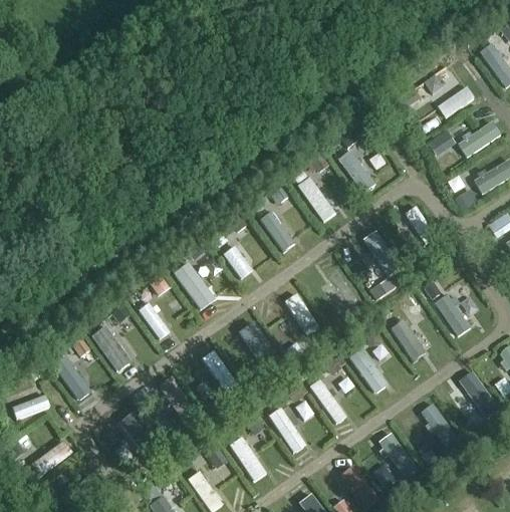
[(509,62),(494,42),(481,52),(509,89),(509,88),(509,62)]
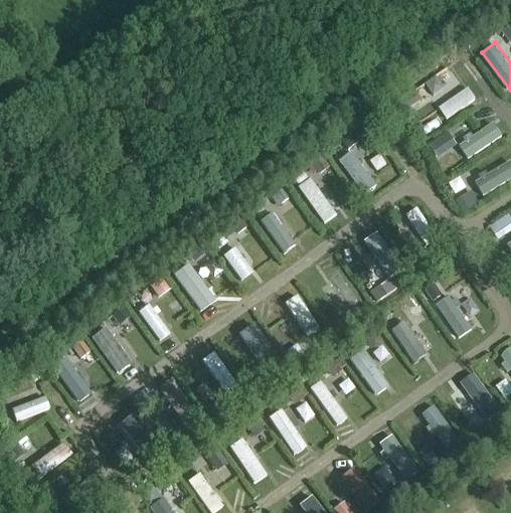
[(445,117),(481,101),(476,90),(440,105),(445,117)]
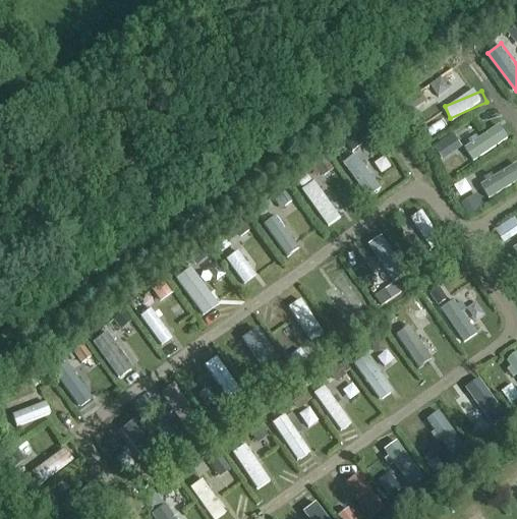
[(417,99),(405,107),(412,116),(424,107),(417,99)]
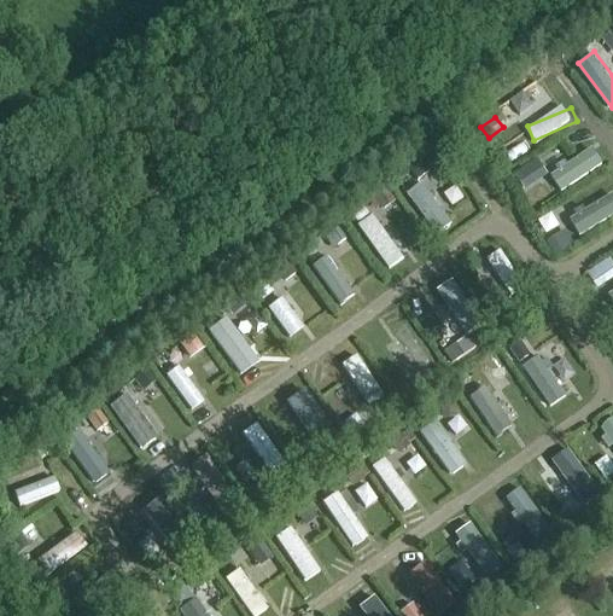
[(561,191),(607,164),(596,146),(550,172),(561,191)]
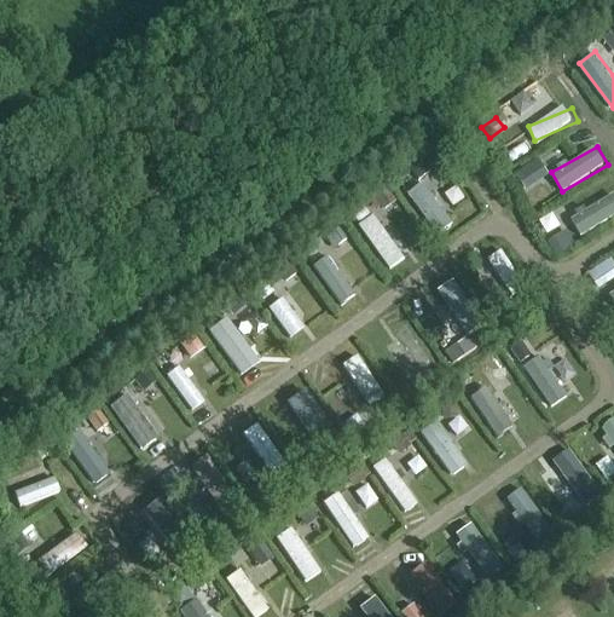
[(416,161),(404,169),(412,180),(424,171),(416,161)]
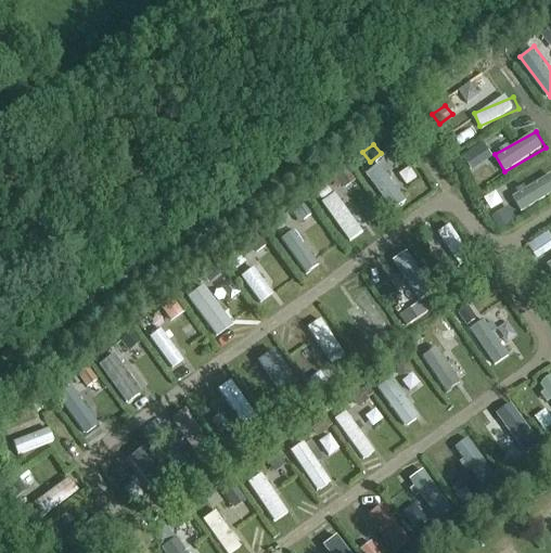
[(468,150),(459,156),(464,165),(473,158),(468,150)]
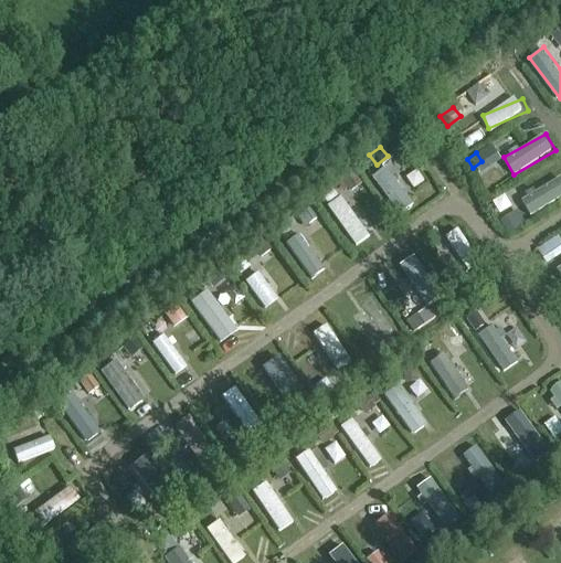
[(385,165),(371,177),(402,214),(417,202),(385,165)]
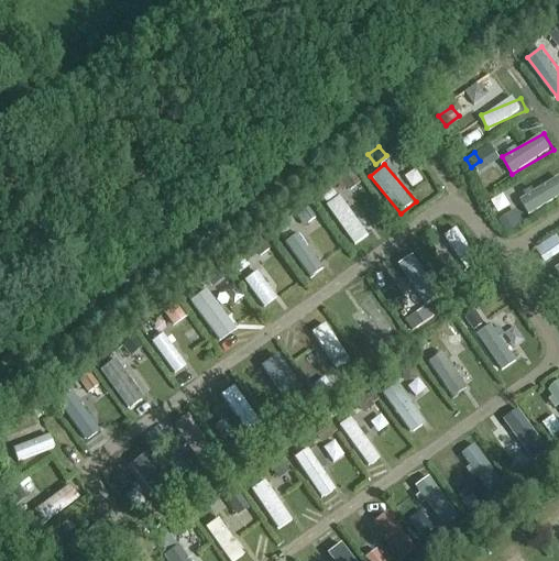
[(558,175),(521,195),(529,212),(558,198),(558,175)]
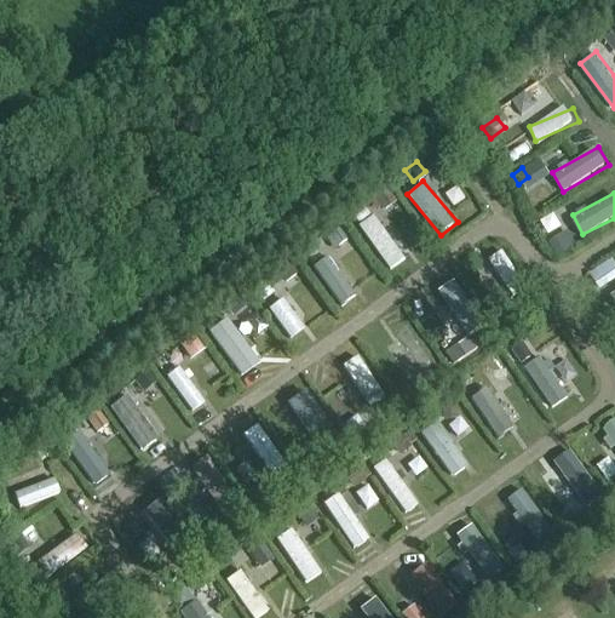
[(360,225),(392,272),(409,259),(377,213),(360,225)]
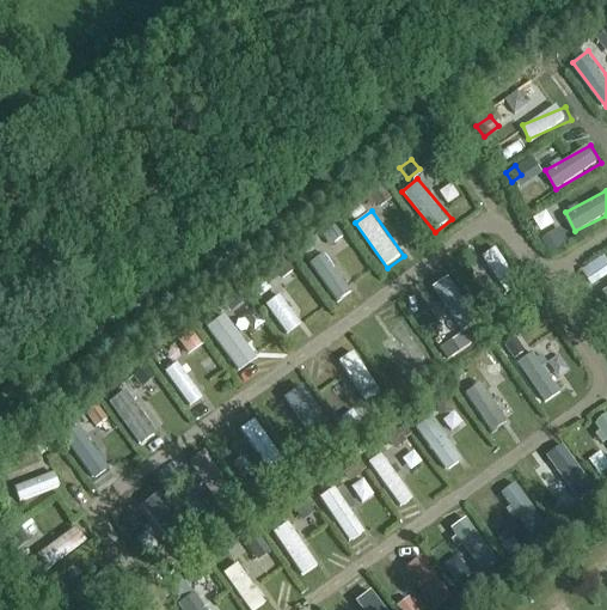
[(485,254),(503,293),(520,285),(502,245),(485,254)]
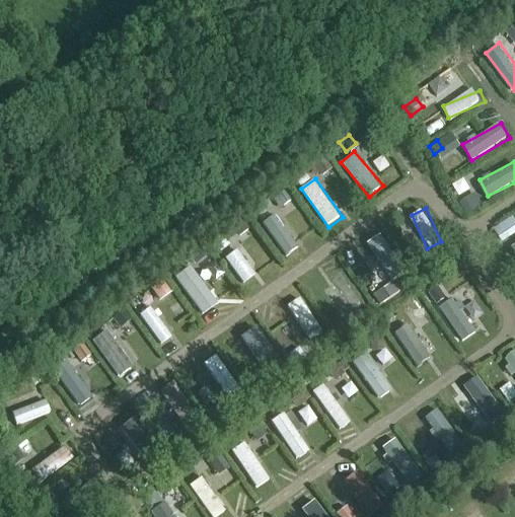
[(286,255),(300,245),(276,212),(262,222),(286,255)]
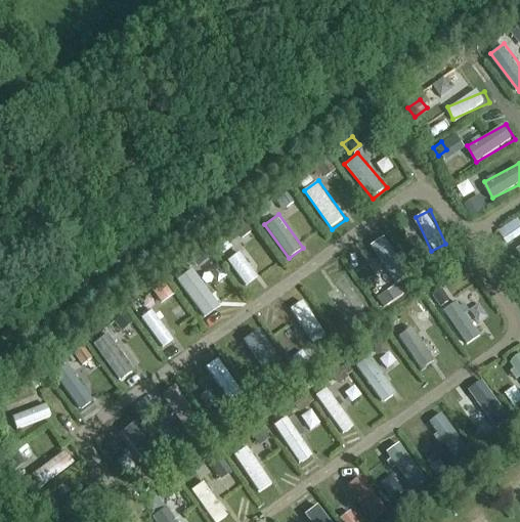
[(240,223),(230,230),(236,238),(246,231),(240,223)]
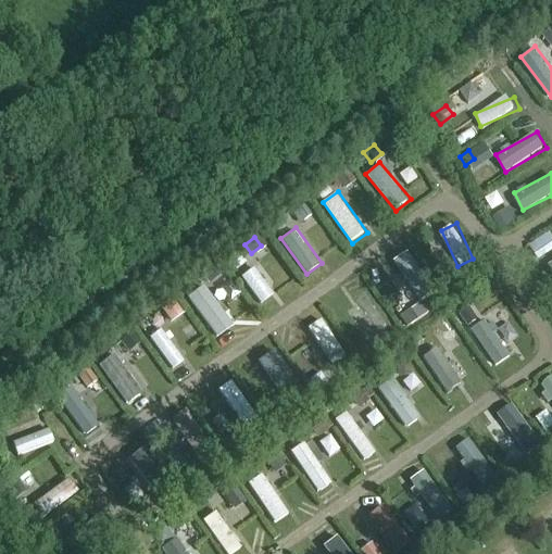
[(536,242),(524,250),(531,262),(543,254),(536,242)]
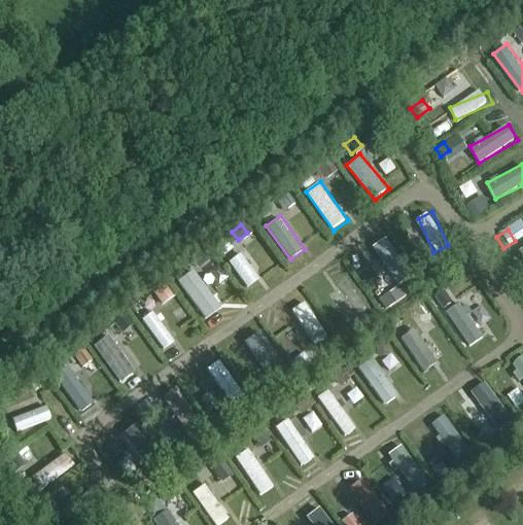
[(376,249),(394,277),(407,269),(388,241),(376,249)]
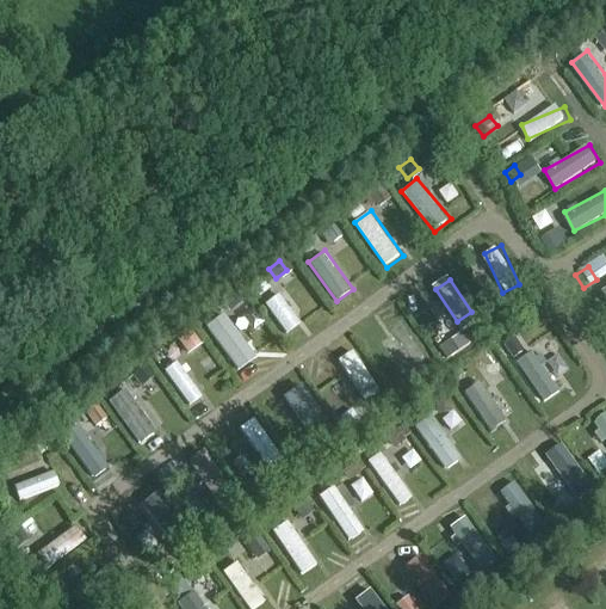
[(286,333),(303,323),(280,290),(264,302),(286,333)]
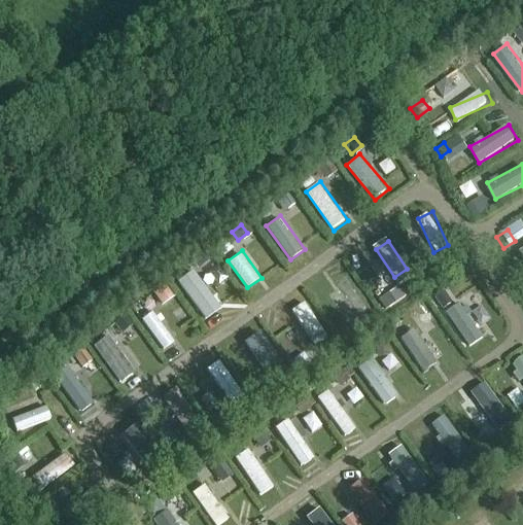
[(213,285),(222,278),(213,265),(203,272),(213,285)]
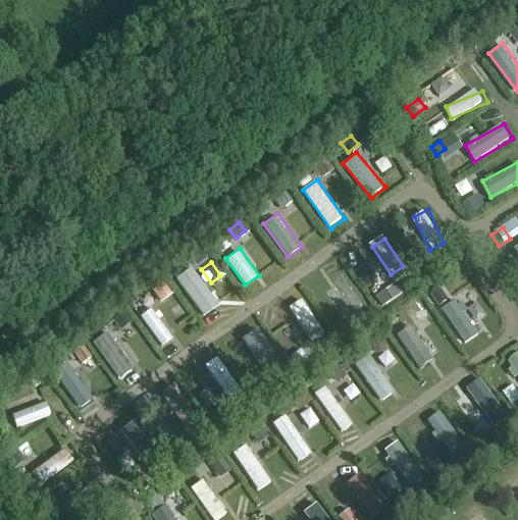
[(420,262),(413,267),(419,277),(427,272),(420,262)]
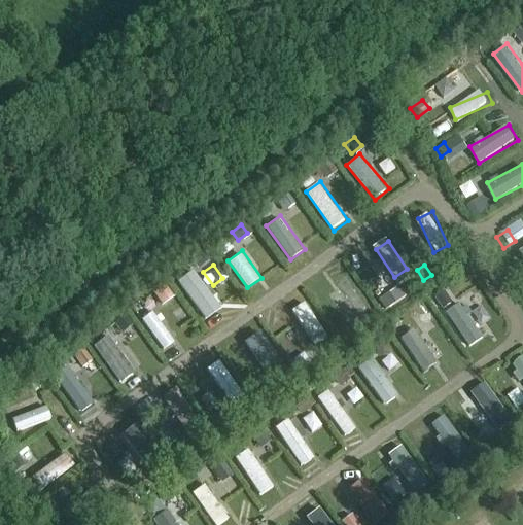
[(195,268),(177,281),(206,319),(222,307),(195,268)]
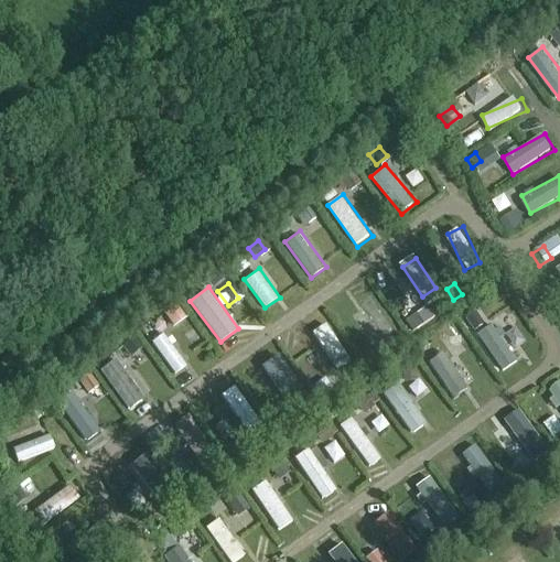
[(380,333),(394,323),(370,290),(356,299),(380,333)]
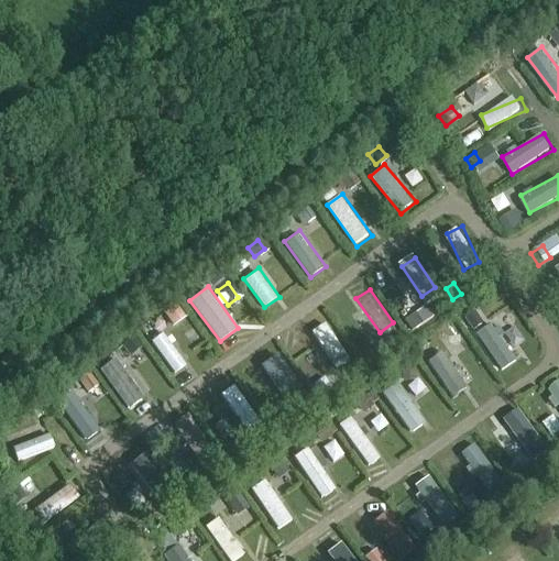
[(409,311),(397,320),(406,332),(418,323),(409,311)]
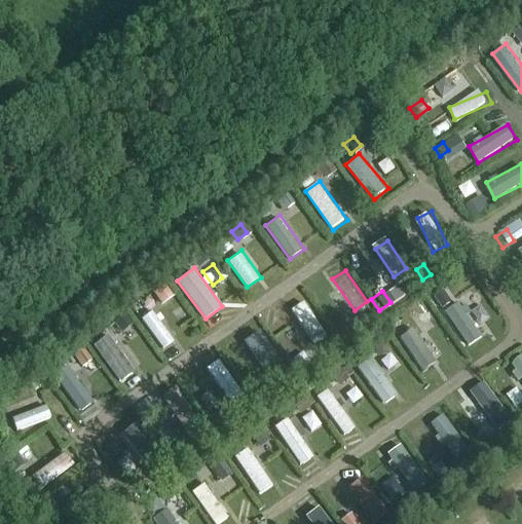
[(439,291),(429,297),(437,308),(446,302),(439,291)]
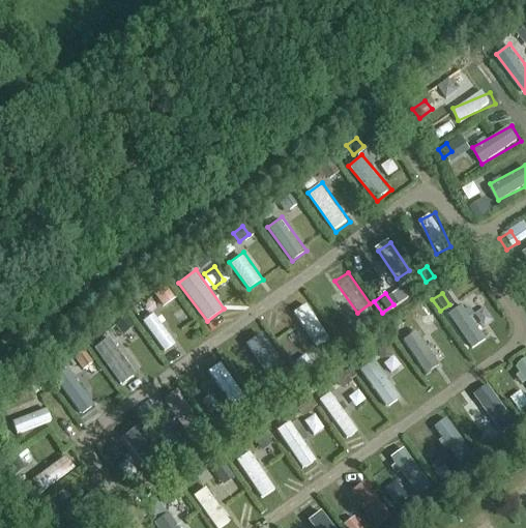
[(471,349),(488,340),(465,301),(448,311),(471,349)]
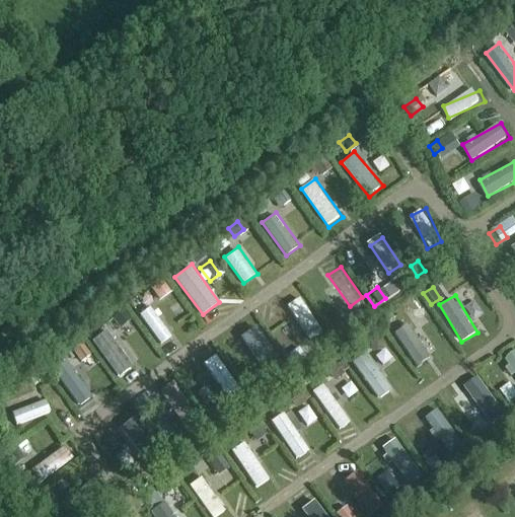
[(150,304),(137,314),(161,344),(173,334),(150,304)]
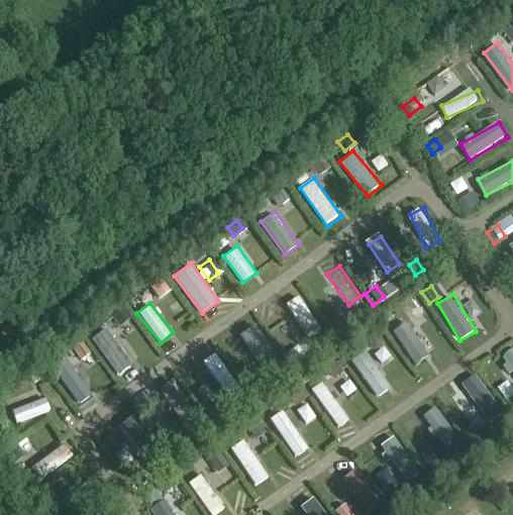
[(356,303),(345,311),(351,320),(363,312),(356,303)]
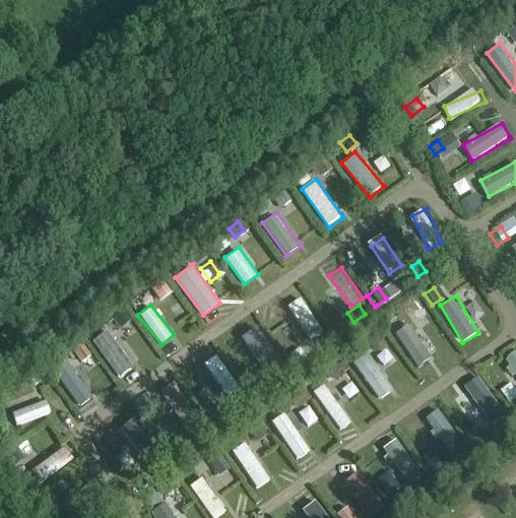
[(121,312),(110,319),(117,329),(127,322),(121,312)]
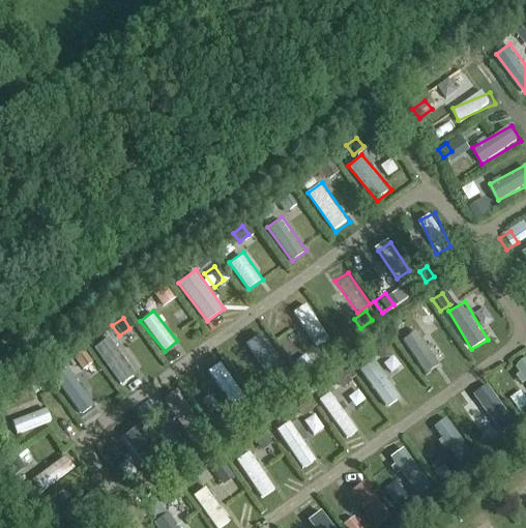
[(400,334),(426,374),(441,364),(414,324),(400,334)]
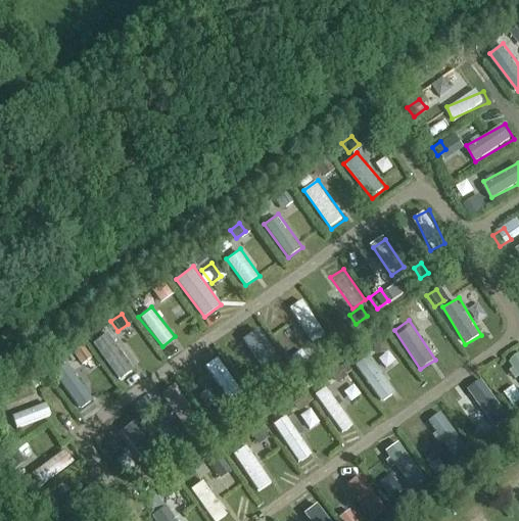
[(336,338),(346,332),(339,322),(330,328),(336,338)]
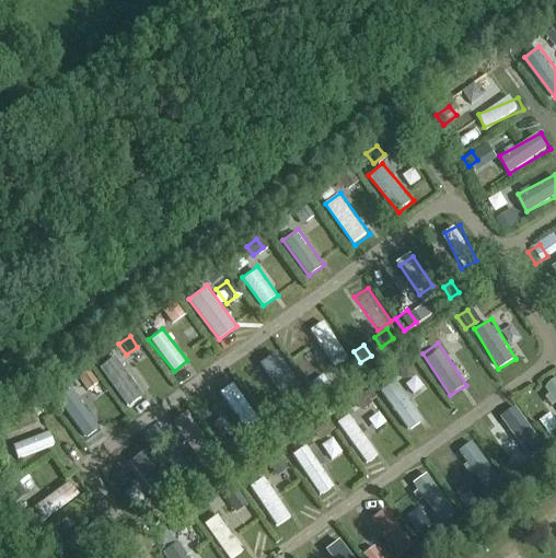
[(288,402),(305,390),(278,350),(261,362),(288,402)]
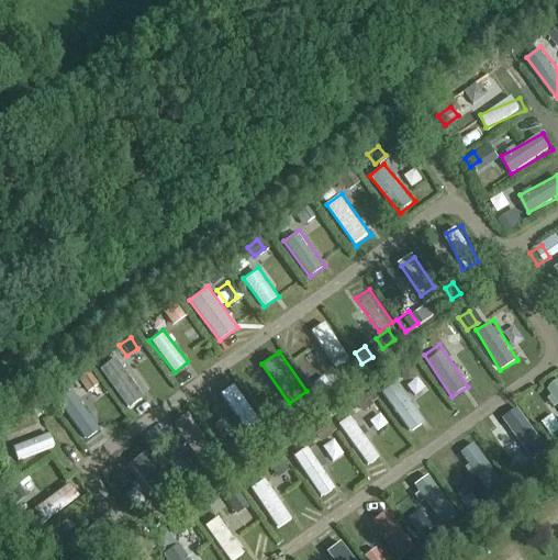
[(132,410),(147,398),(114,356),(99,368),(132,410)]
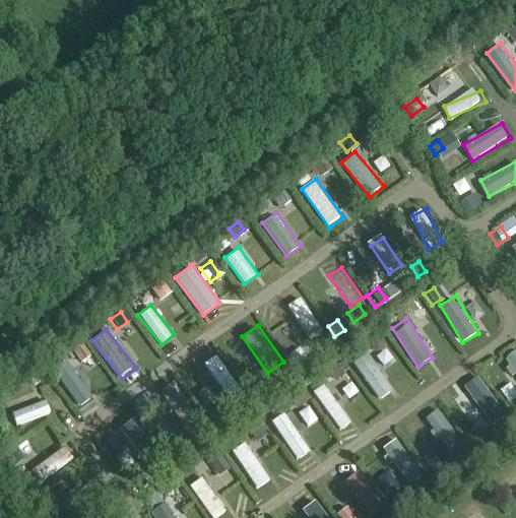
[(315,336),(306,342),(313,352),(322,346),(315,336)]
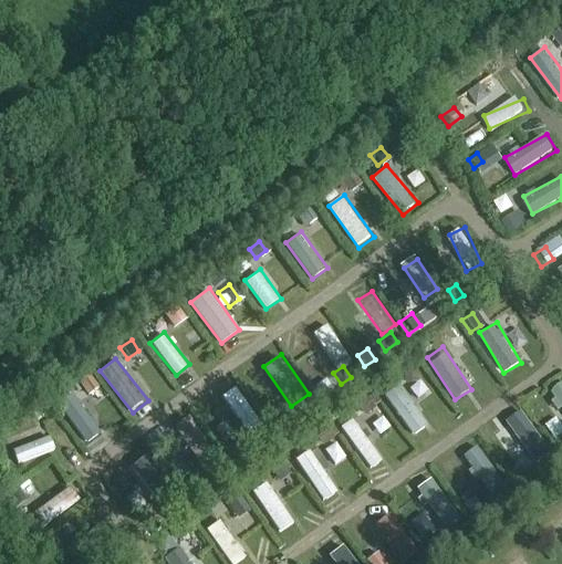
[(412,366),(396,368),(398,383),(413,380),(412,366)]
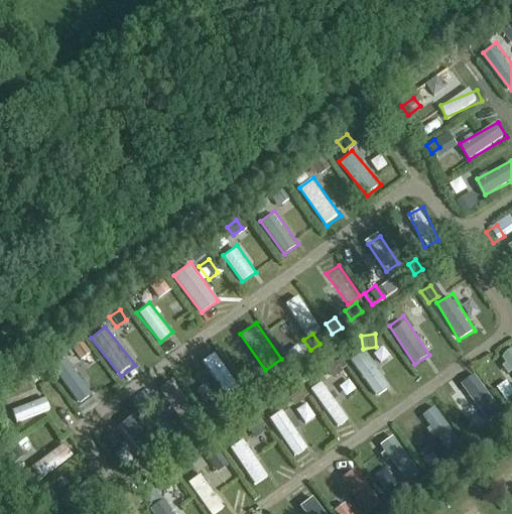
[(374,352),(381,364),(392,357),(385,345),(374,352)]
